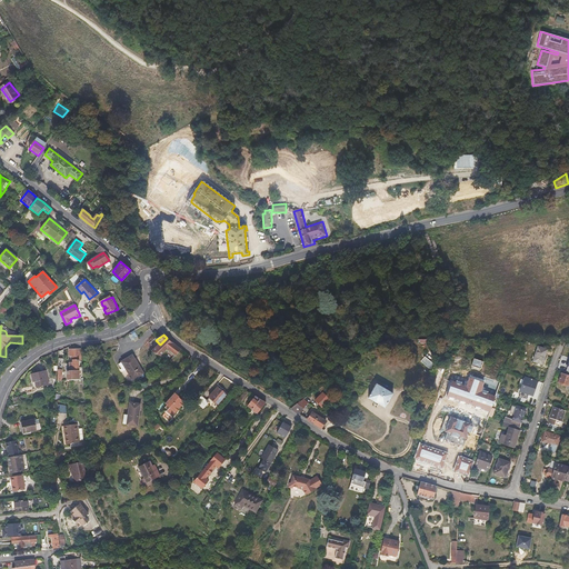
[(181,349),(167,338),(160,345),(158,346),(155,349),(150,352),(160,357),(167,350),(177,356),(181,349)]
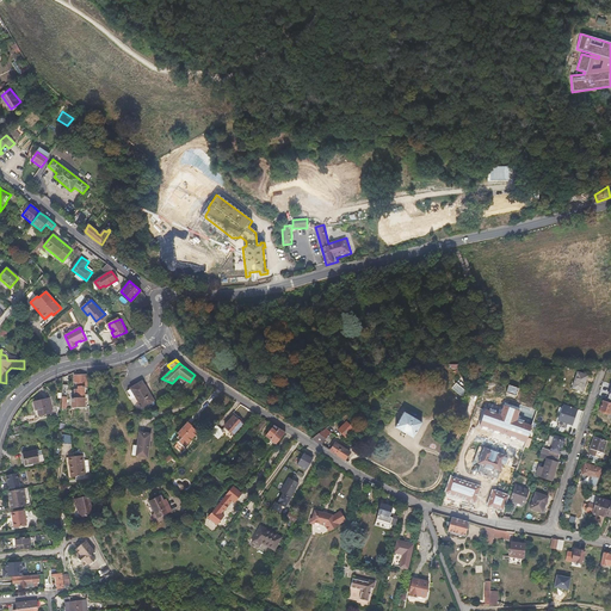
[(582,392),(588,376),(578,372),(572,388),(582,392)]
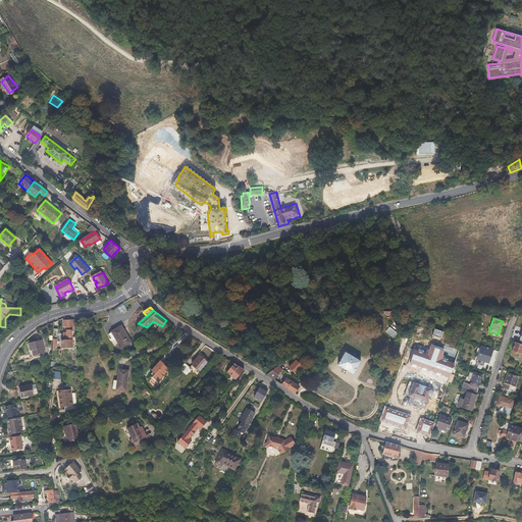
[(75,330),(74,321),(63,321),(63,327),(67,327),(67,333),(61,334),(62,349),(73,349),(72,330),(75,330)]
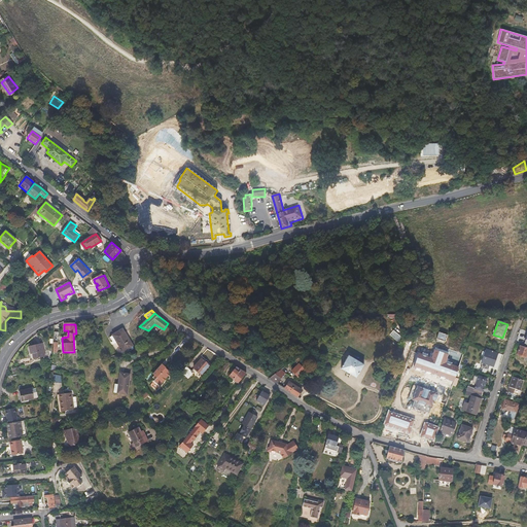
[(133,345),(123,328),(113,335),(117,342),(124,351),(133,345)]
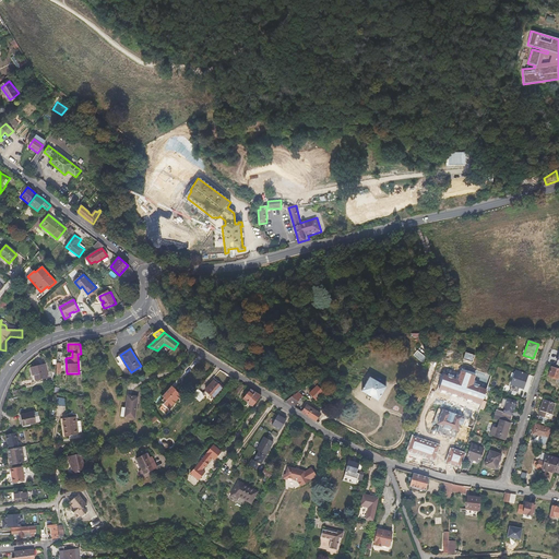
[(413,356),(421,361),(426,356),(417,349),(413,356)]
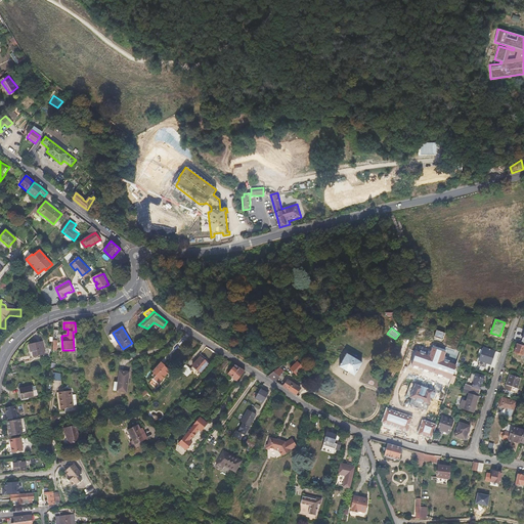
[(442,339),(445,332),(437,329),(434,336),(442,339)]
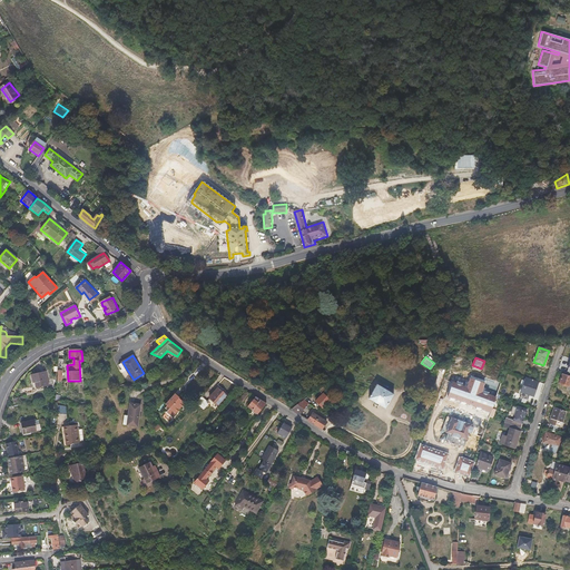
[(134,380),(127,370),(123,372),(129,382),(134,380)]
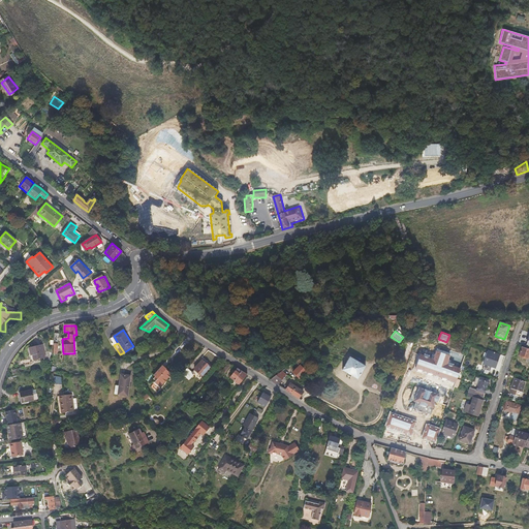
[(44,358),(41,344),(28,347),(29,354),(31,354),(32,361),(44,358)]
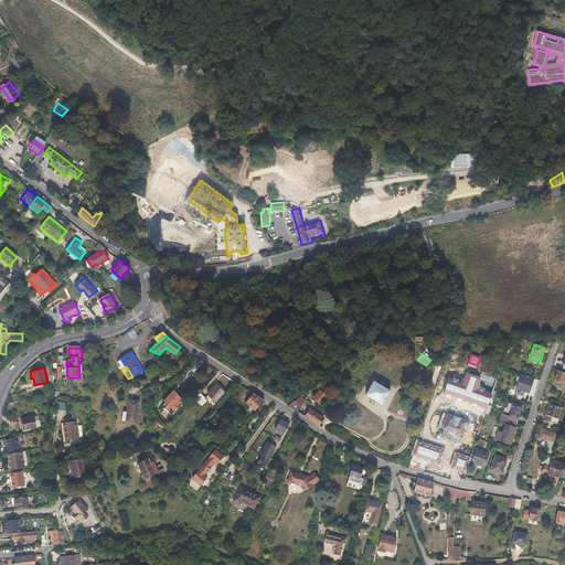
[(564,383),(564,380),(564,373),(557,371),(554,380),(564,383)]
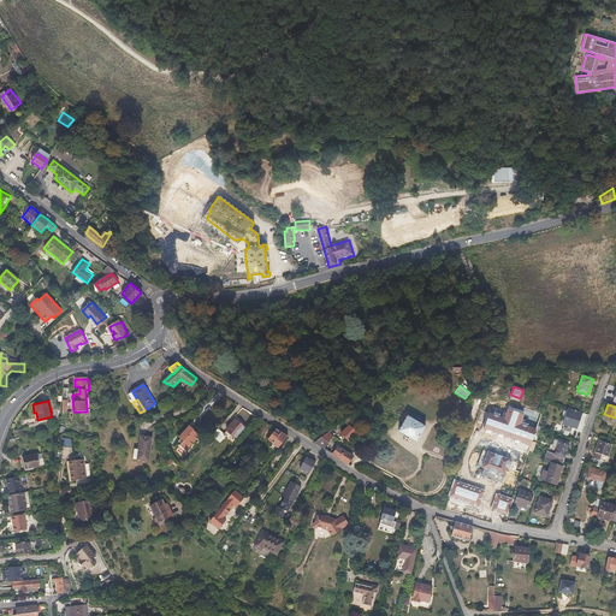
[(575,428),(576,426),(581,412),(568,408),(563,424),(575,428)]
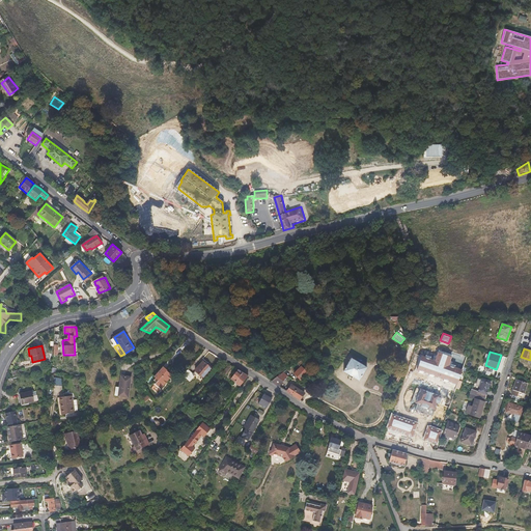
[(452,357),(438,353),(436,360),(421,356),(416,370),(457,385),(463,370),(450,365),(452,357)]
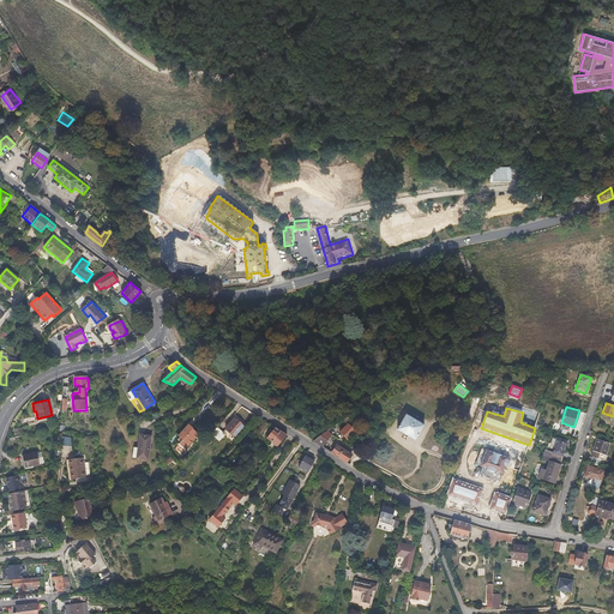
[(416,440),(426,425),(408,414),(398,429),(416,440)]
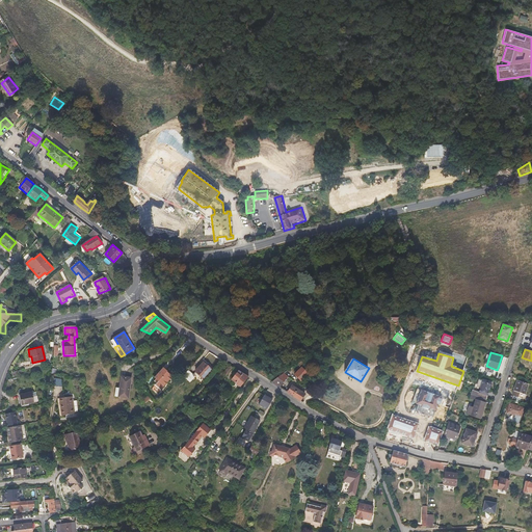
[(203,378),(211,369),(203,362),(194,371),(203,378)]
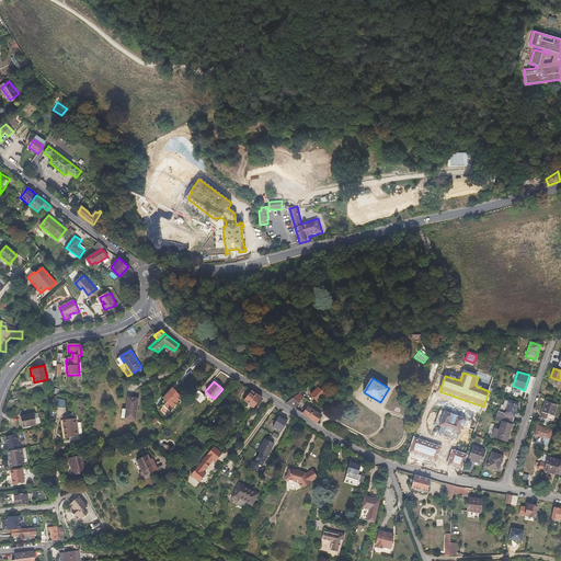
[(324,395),(318,387),(311,395),(311,396),(318,401),(324,395)]
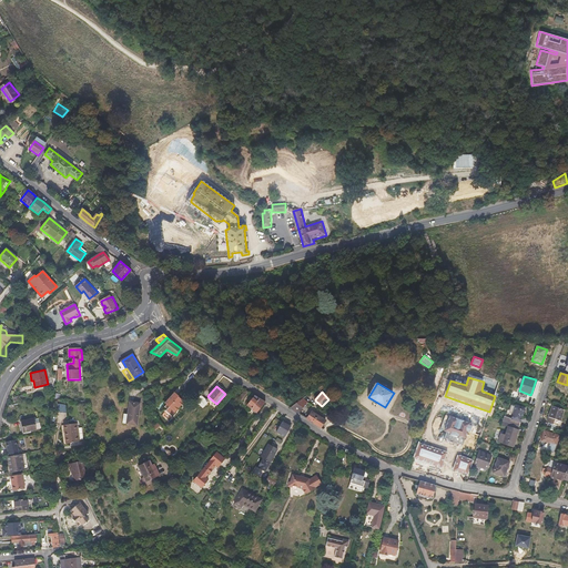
[(171,417),(184,402),(180,399),(180,398),(174,393),(164,403),(169,407),(165,412),(171,417)]
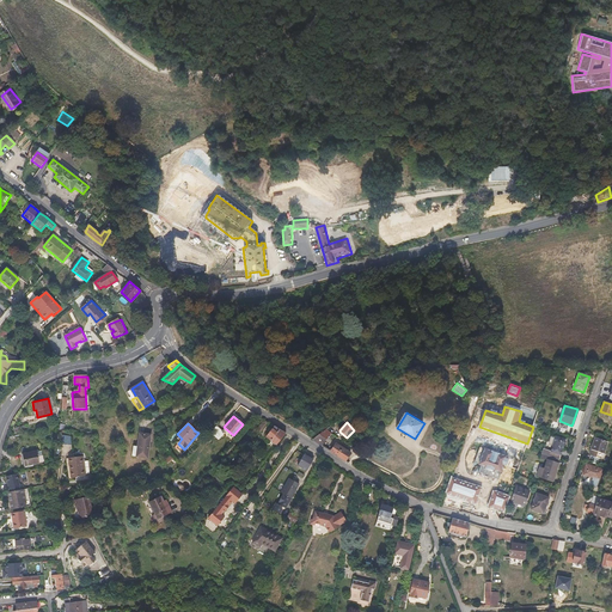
[(286,434),(280,429),(274,426),(265,436),(270,441),(276,446),(286,434)]
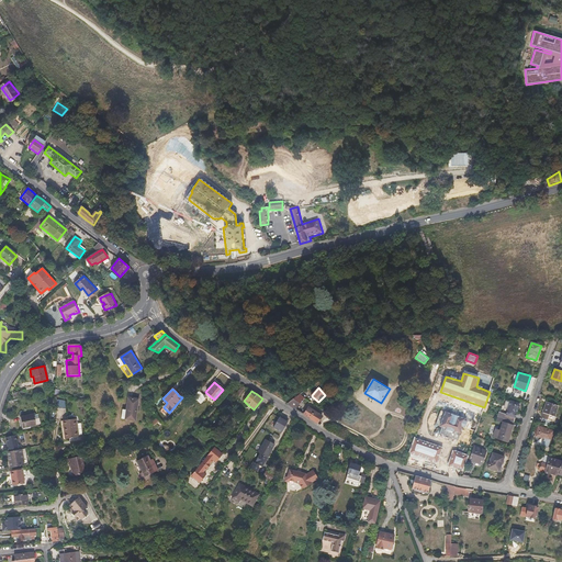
[(295,409),(303,397),(299,394),(287,404),(295,409)]
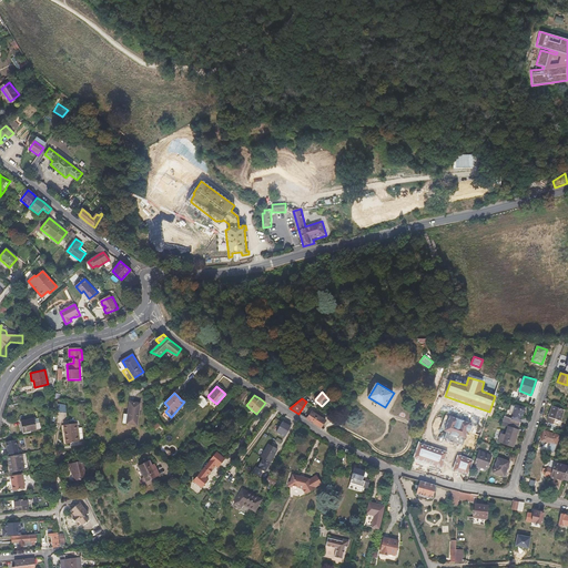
[(137,424),(140,403),(130,402),(129,413),(124,413),(123,423),(137,424)]
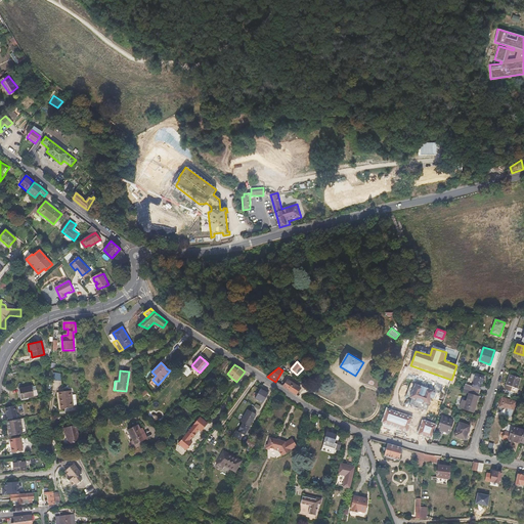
[(480,390),(484,377),(476,374),(471,387),(480,390)]
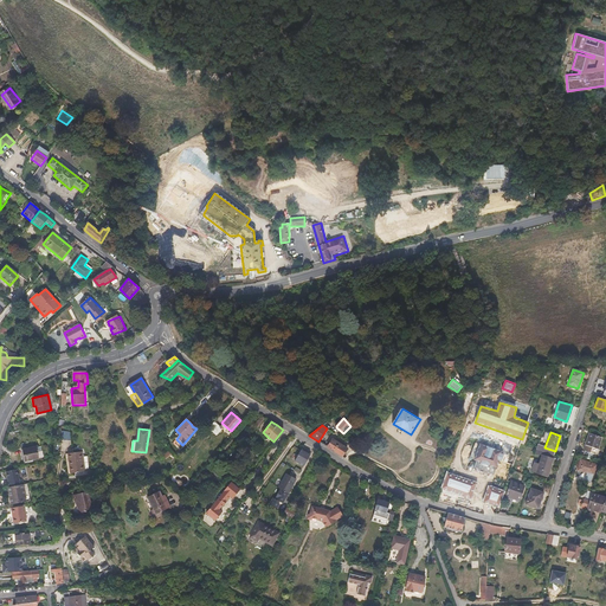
[(598,449),(601,438),(590,433),(586,445),(584,453),(595,457),(597,453),(595,453),(597,449),(598,449)]
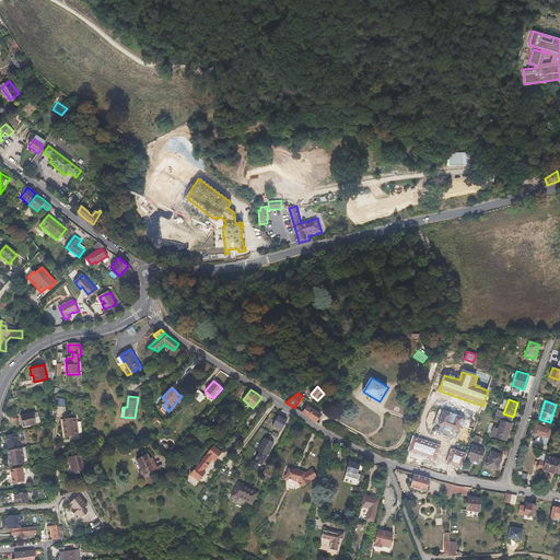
[(321,415),(307,406),(302,413),(316,422),(321,415)]
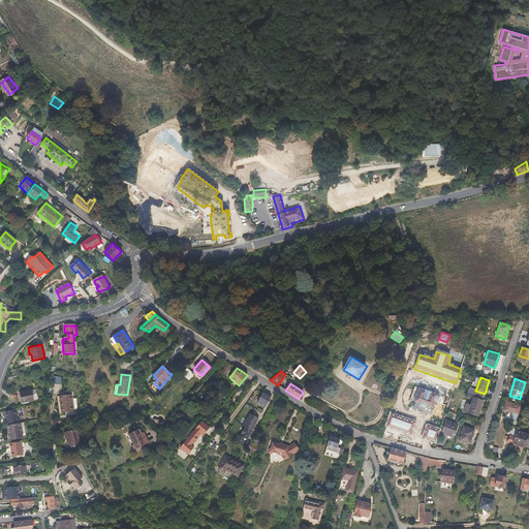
[(440,397),(438,396),(439,394),(415,385),(410,399),(419,403),(419,405),(428,408),(429,405),(434,407),(436,401),(438,402),(440,397)]
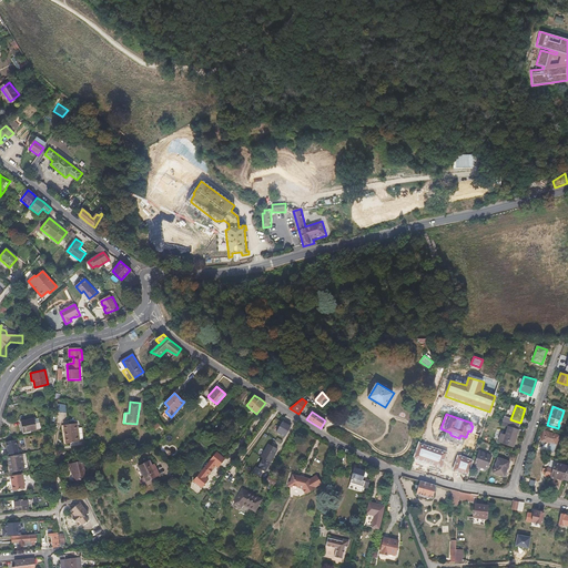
[(518,427),(520,423),(510,419),(504,417),(503,422),(518,427)]
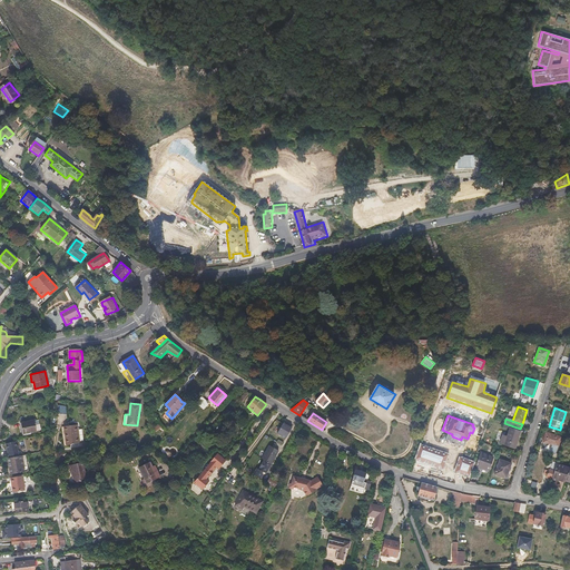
[(36,431),(33,421),(33,420),(20,423),(22,434),(36,431)]
